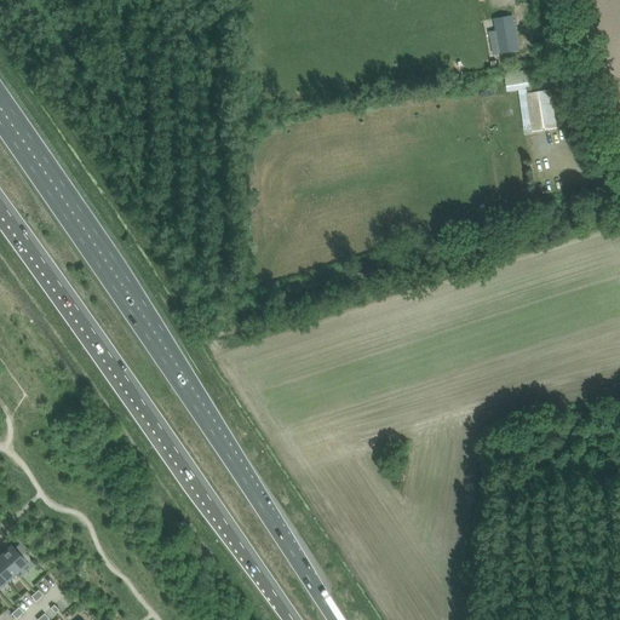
[(495,18),(501,52),(518,50),(512,16),(495,18)]
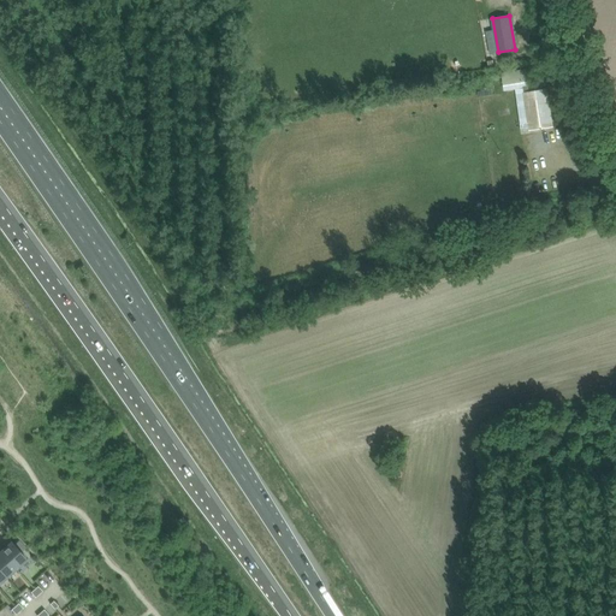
[(526,70),(514,72),(502,73),(503,81),(502,81),(502,82),(503,82),(504,90),(523,87),(529,130),(554,126),(548,88),(529,90),(526,70)]
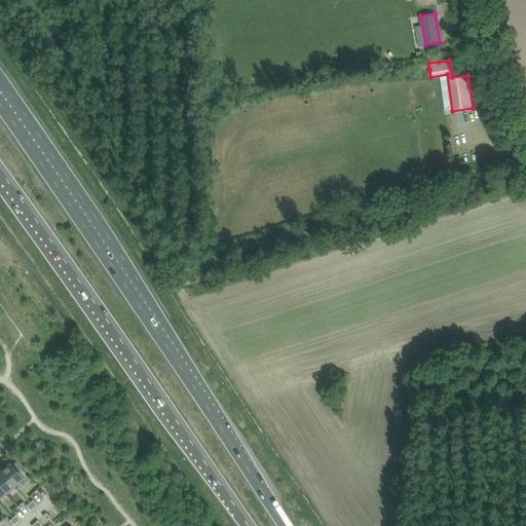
[(16,461),(12,465),(17,472),(23,467),(16,461)]
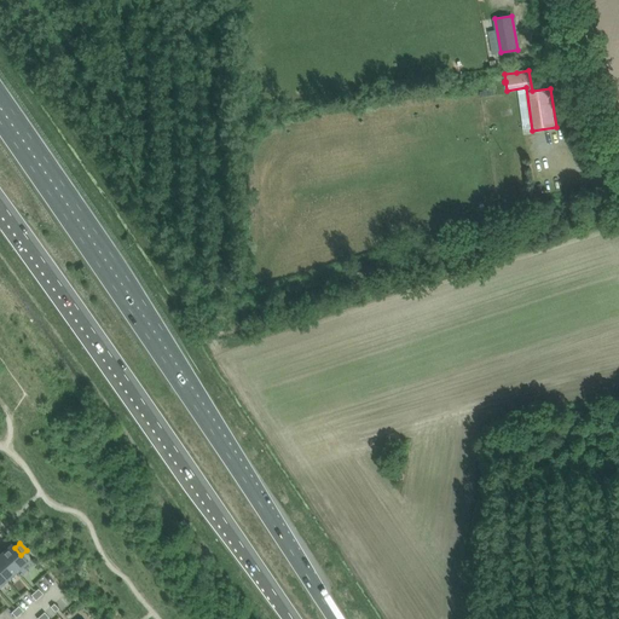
[(11,544),(1,554),(17,572),(27,563),(21,555),(15,548),(11,544)]
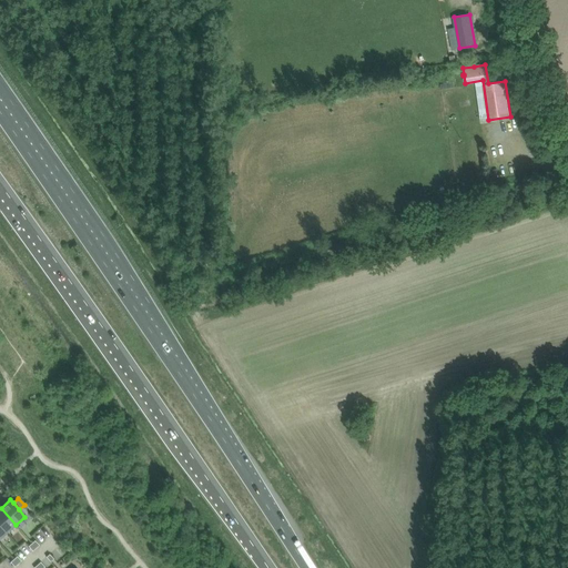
[(1,508),(0,508),(0,525),(7,533),(16,525),(1,508)]
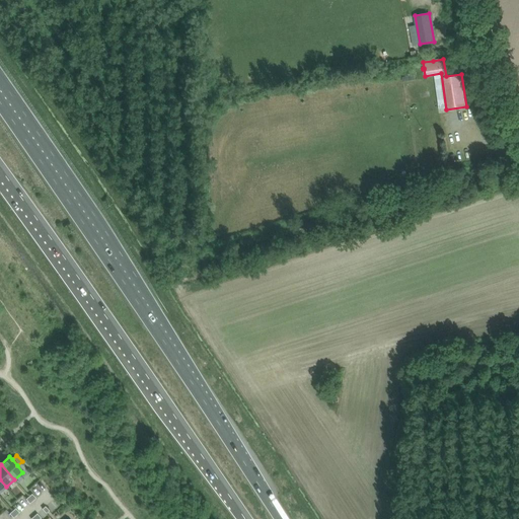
All buildings are outlined.
